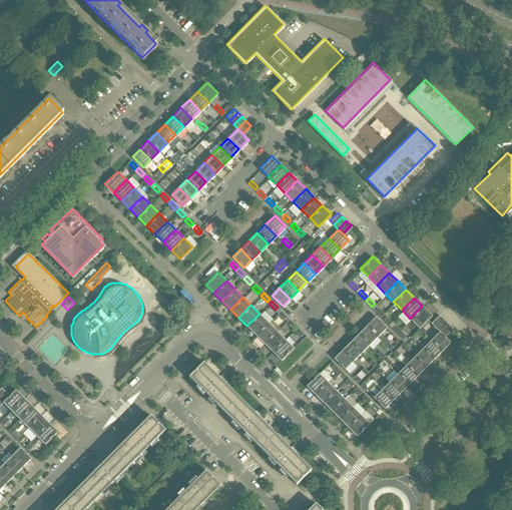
[(374,309),(380,315),(383,312),(377,306),(374,309)]
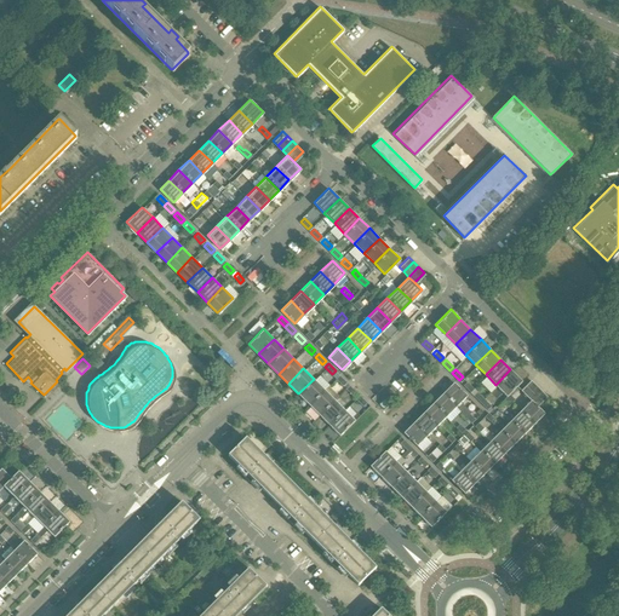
[(510,369),(496,385),(505,395),(509,392),(521,380),(510,369)]
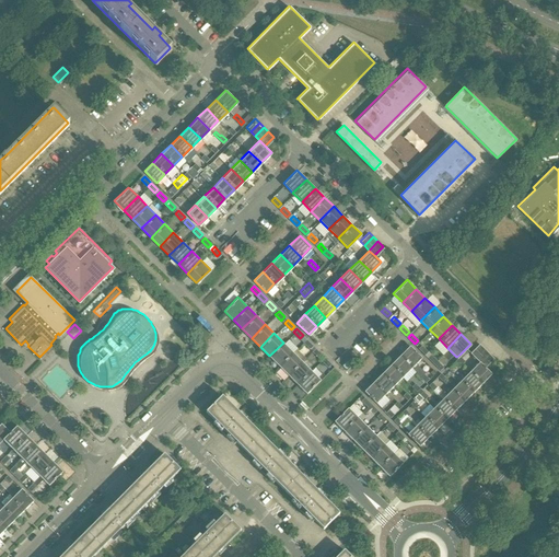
[(312,344),(305,337),(302,340),(309,347),(312,344)]
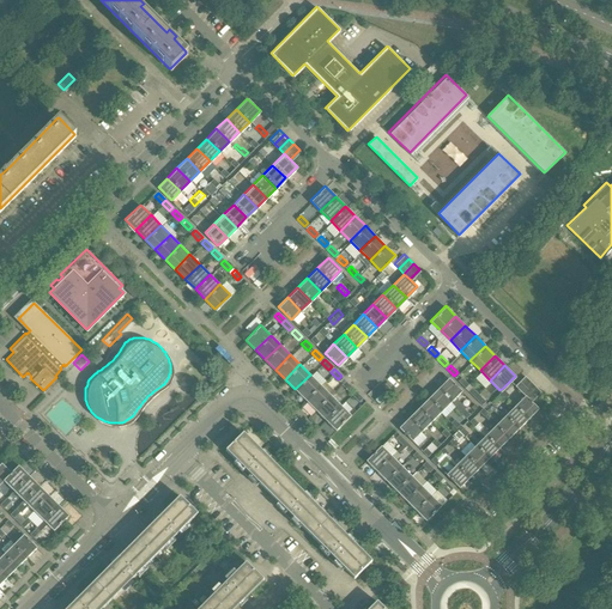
[(514,383),(519,389),(529,379),(523,373),(514,383)]
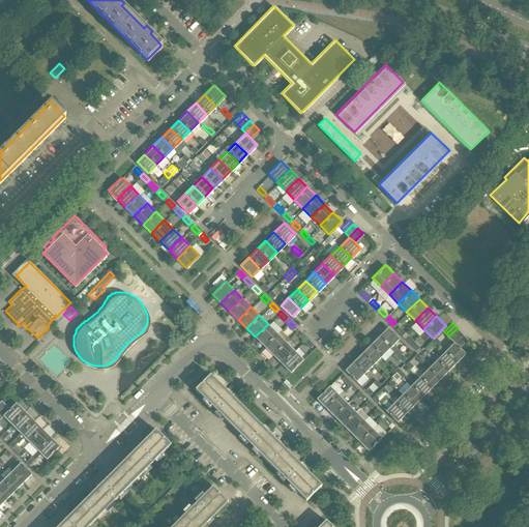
[(255,337),(263,345),(276,332),(268,324),(255,337)]
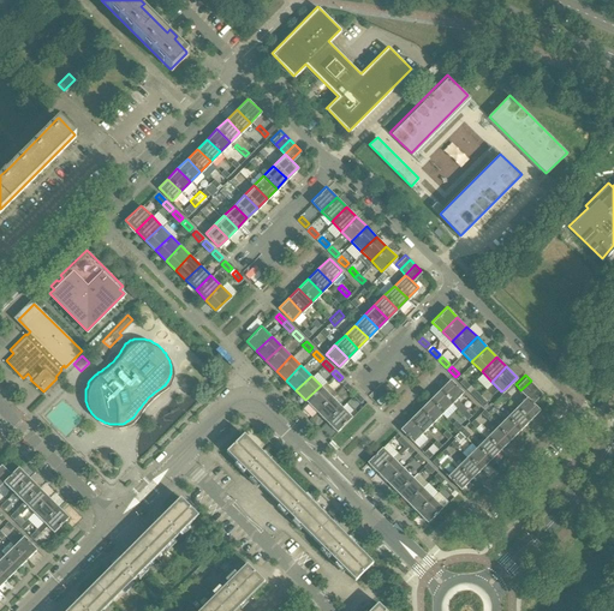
[(459,381),(465,388),(469,384),(463,377),(459,381)]
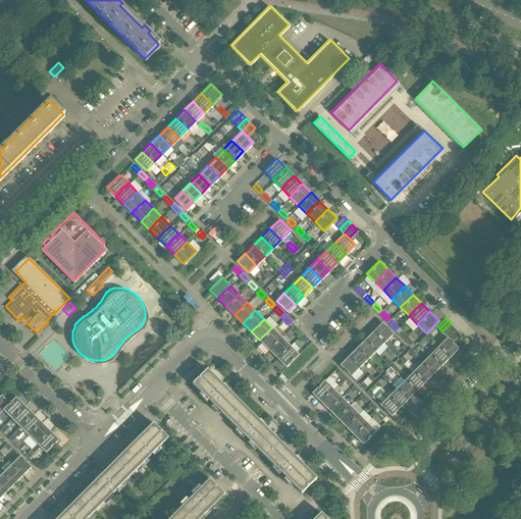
[(381,321),(372,330),(382,342),(393,331),(381,321)]
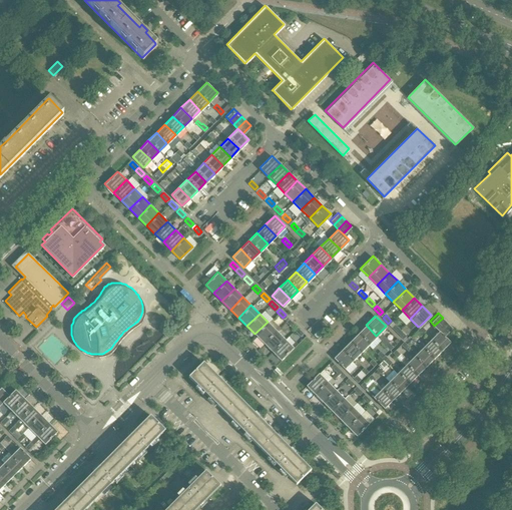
[(294,324),(289,318),(286,321),(291,327),(294,324)]
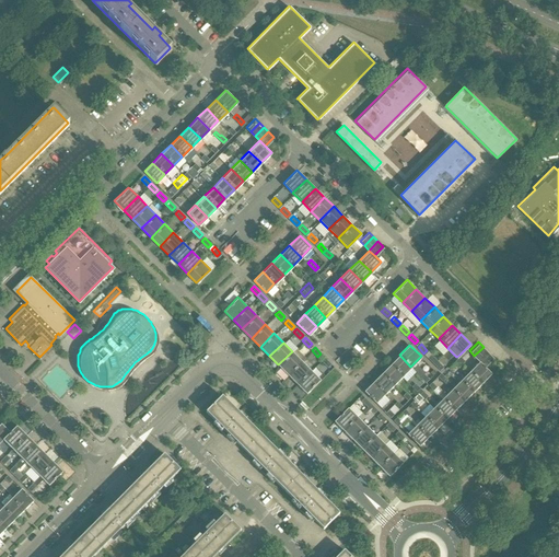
[(474,356),(479,360),(488,351),(484,347),(474,356)]
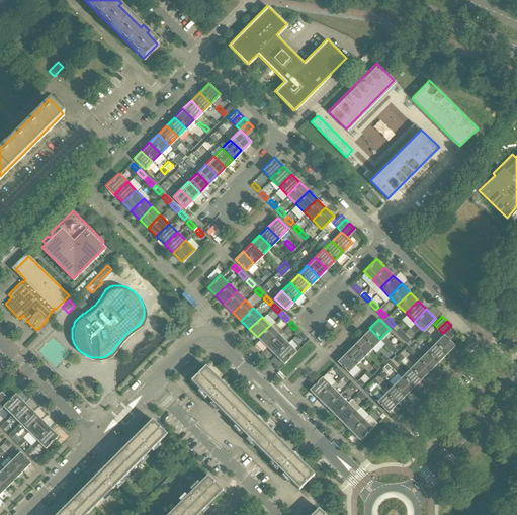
[(257,337),(266,346),(278,333),(270,325),(257,337)]
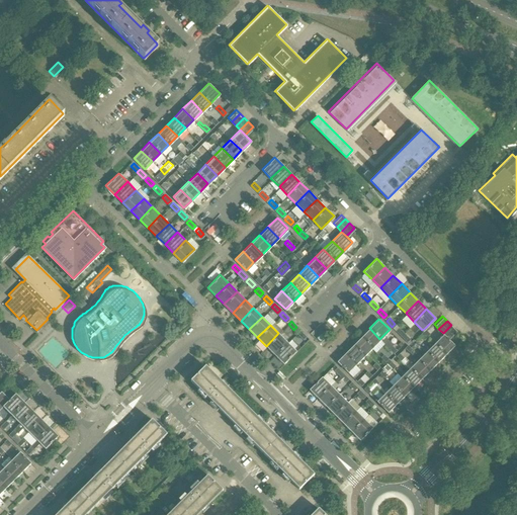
[(451,325),(443,333),(448,338),(456,330),(451,325)]
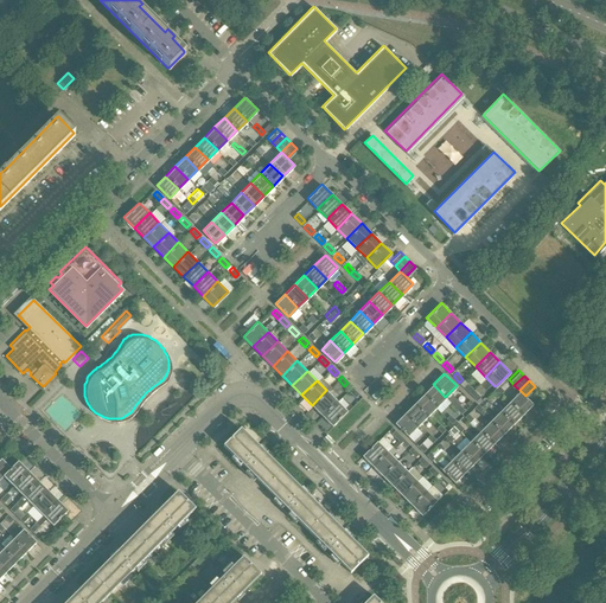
[(463,385),(470,392),(473,389),(466,382),(463,385)]
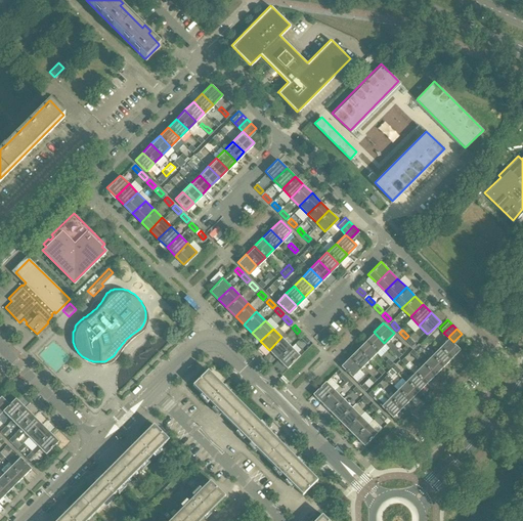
[(374,332),(364,340),(376,351),(384,343),(374,332)]
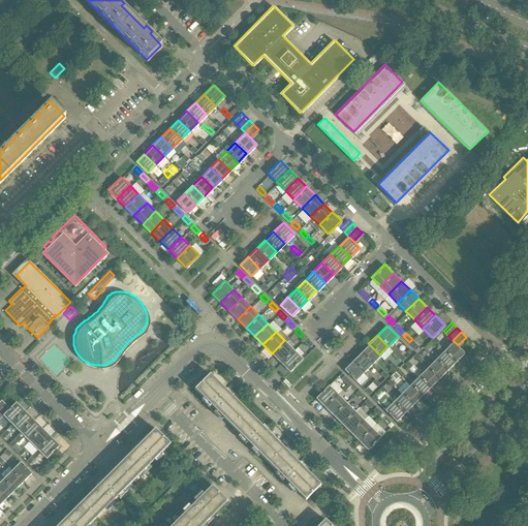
[(312,342),(306,336),(303,339),(309,345),(312,342)]
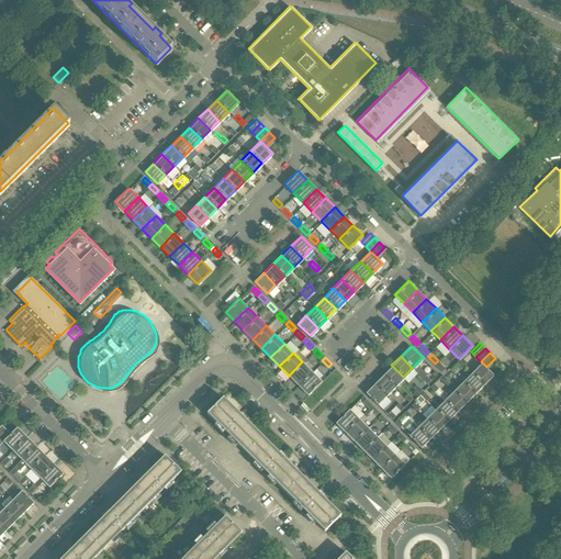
[(438,360),(435,364),(441,370),(445,367),(438,360)]
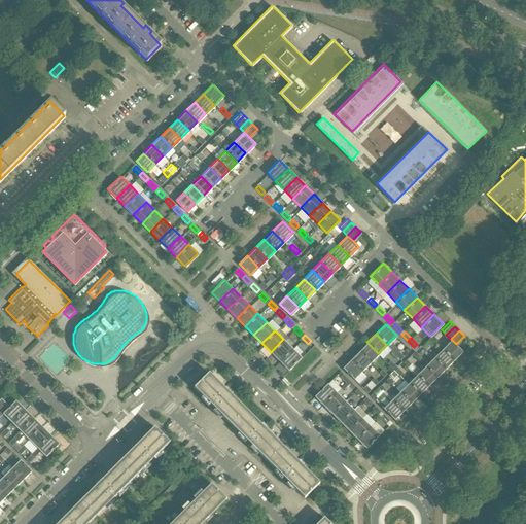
[(271,352),(279,360),(291,347),(283,339),(271,352)]
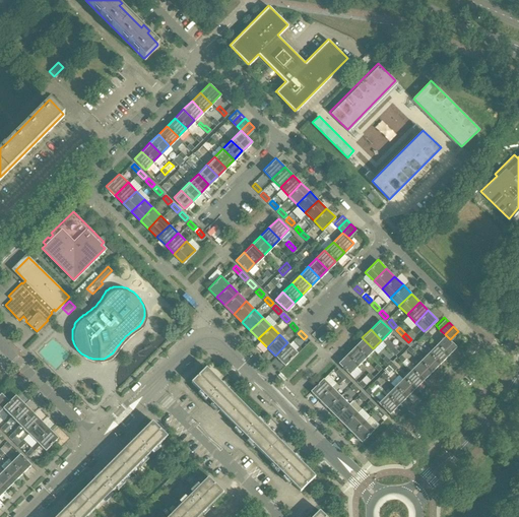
[(445,334),(436,343),(446,354),(456,345),(450,339),(445,334)]
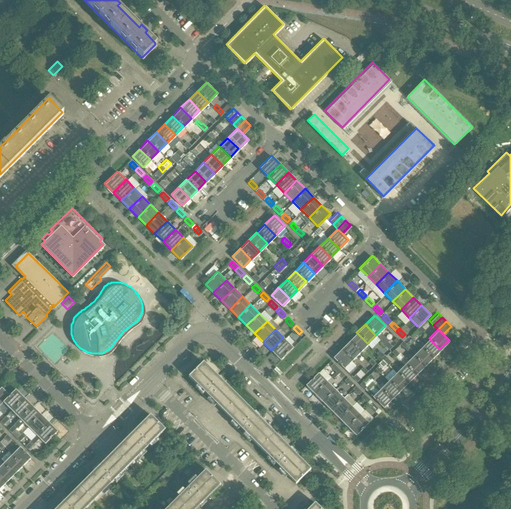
[(356,332),(348,340),(359,351),(367,343),(356,332)]
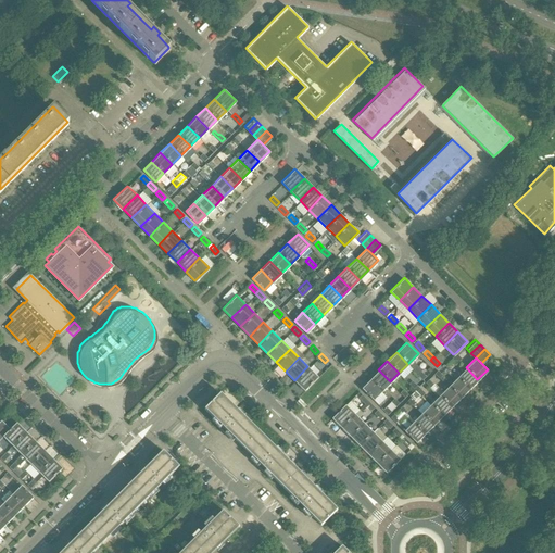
[(307,366),(294,380),(303,389),(317,376),(307,366)]
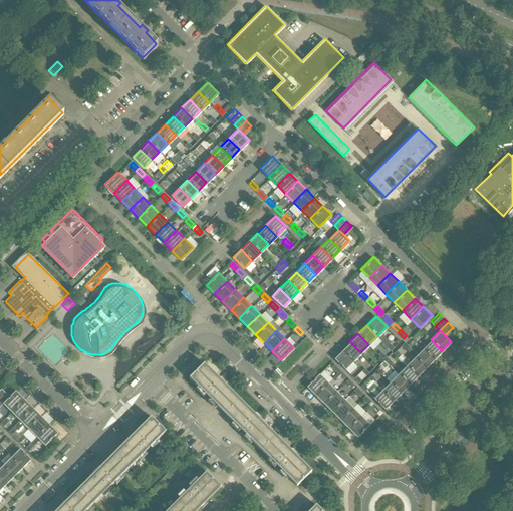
[(431,339),(422,348),(433,359),(441,350),(431,339)]
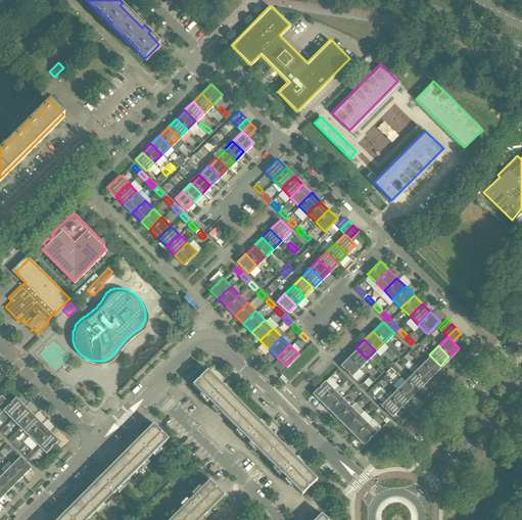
[(356,347),(347,357),(359,368),(367,359),(356,347)]
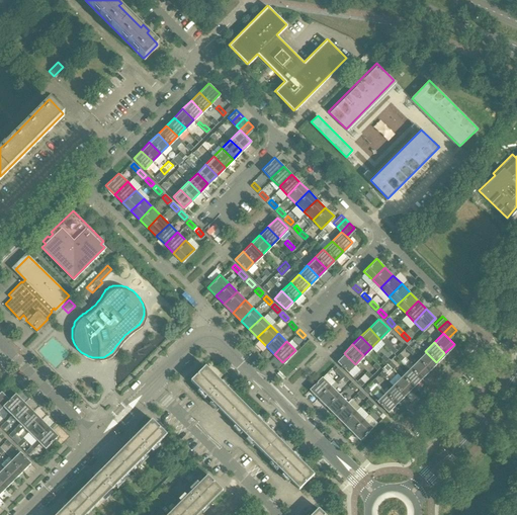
[(425,351),(417,359),(428,370),(436,362),(425,351)]
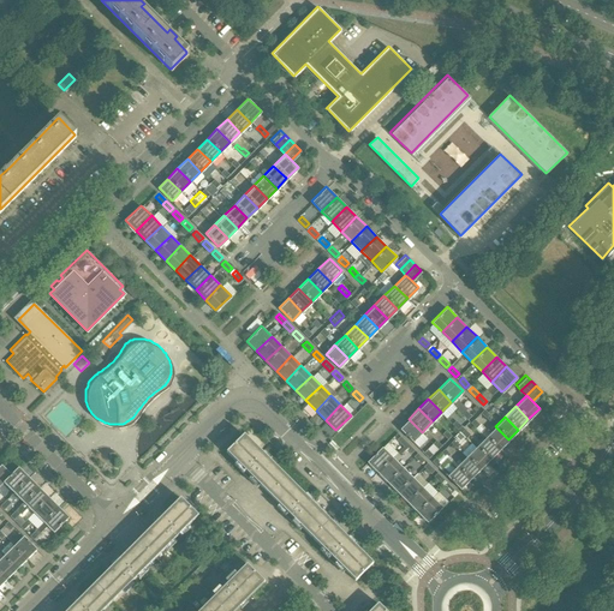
[(422,432),(409,419),(399,427),(412,441),(422,432)]
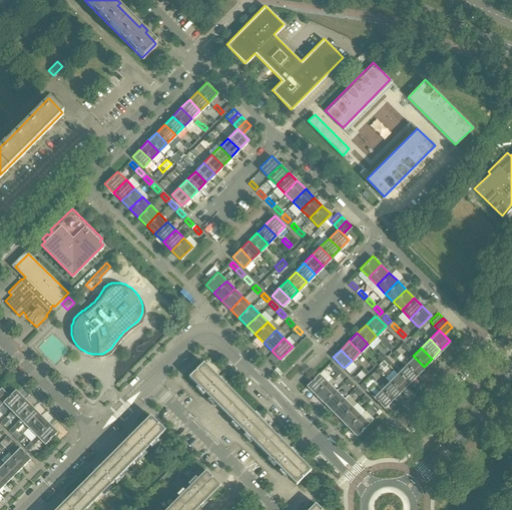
[(382,358),(388,364),(391,361),(385,355),(382,358)]
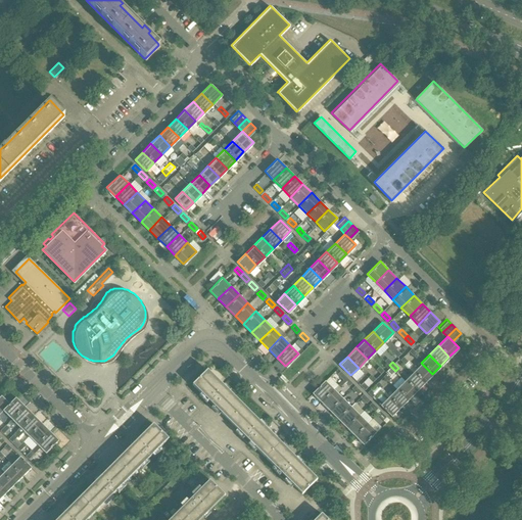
[(421,363),(413,371),(423,382),(432,374),(421,363)]
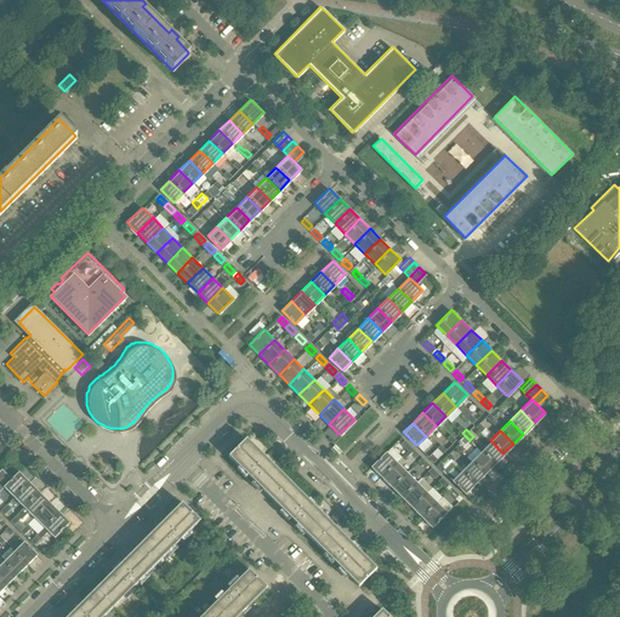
[(357,583),(358,584),(375,566),(263,455),(246,438),(245,436),(227,455),(228,455),(272,498),(357,583)]
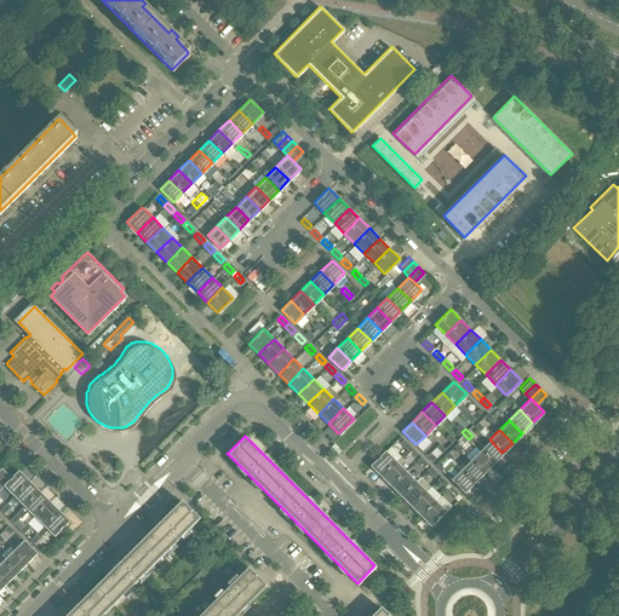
[(399,441),(406,448),(410,444),(402,438),(399,441)]
